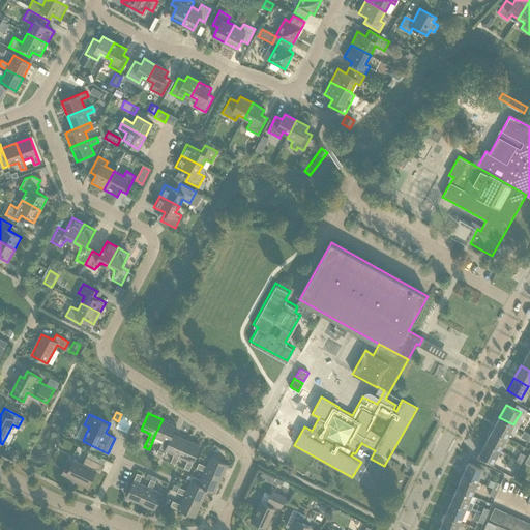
[(493,430),(507,437),(513,424),(499,417),(493,430)]
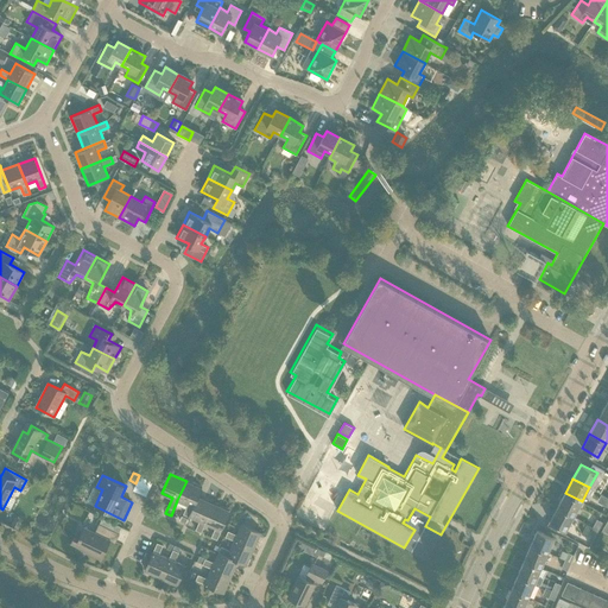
[(202,488),(187,481),(177,500),(188,505),(184,514),(190,517),(198,498),(202,488)]
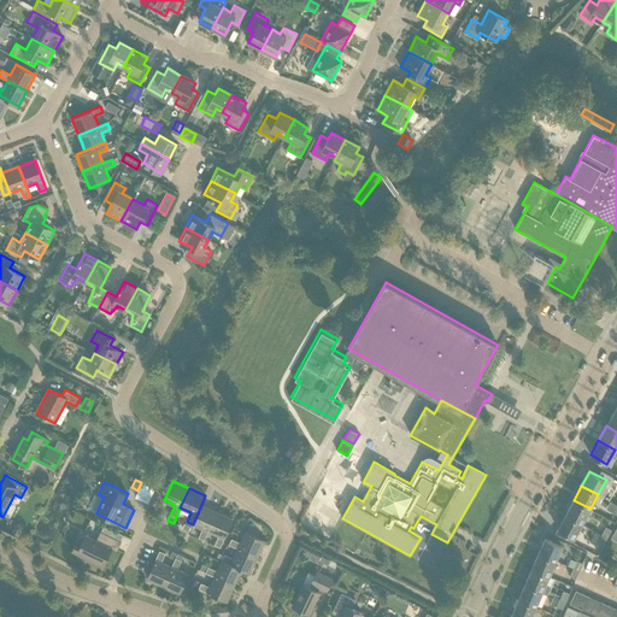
[(565,515),(582,524),(591,509),(574,500),(565,515)]
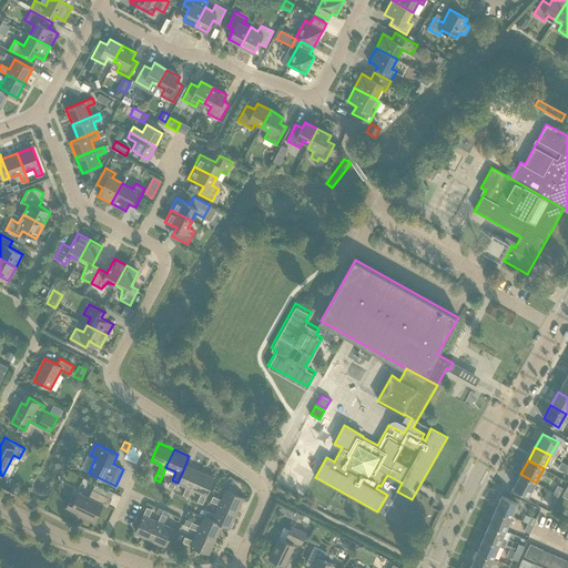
[(200,472),(185,465),(178,483),(186,487),(183,495),(188,497),(192,489),(200,472)]
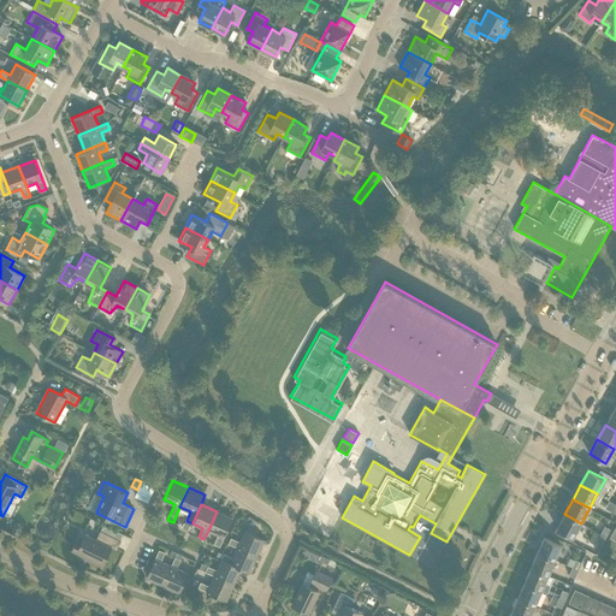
[(232,519),(217,511),(208,531),(219,535),(214,544),(220,546),(232,519)]
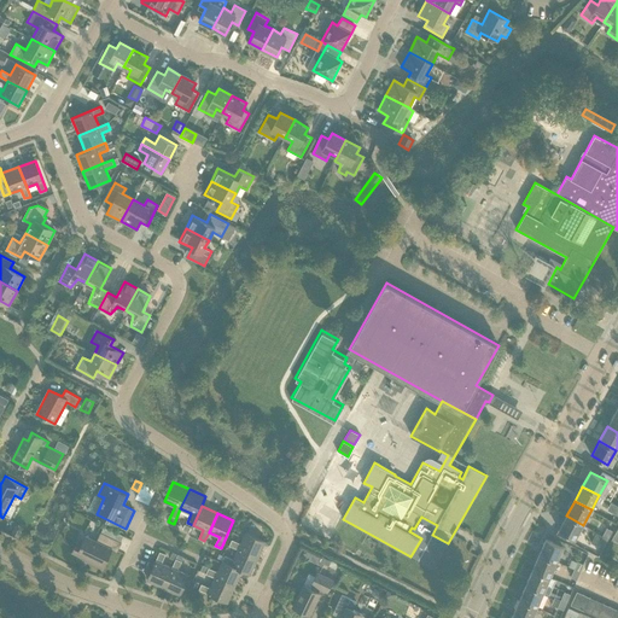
[(583,525),(566,516),(558,530),(575,540),(583,525)]
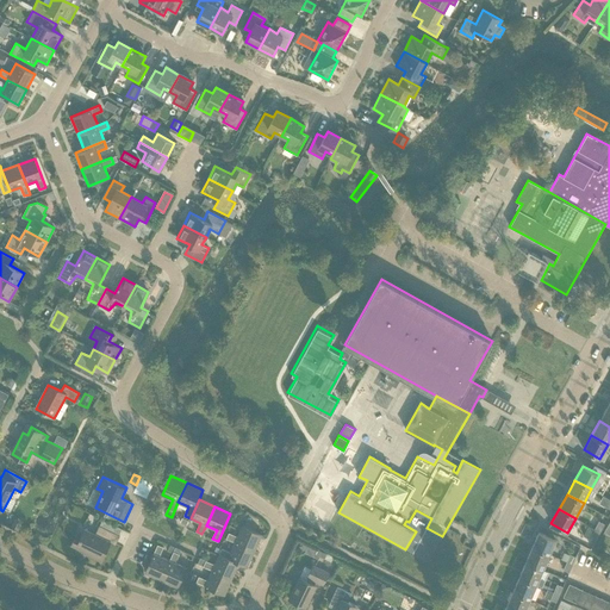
[(598,521),(595,528),(601,531),(604,524),(598,521)]
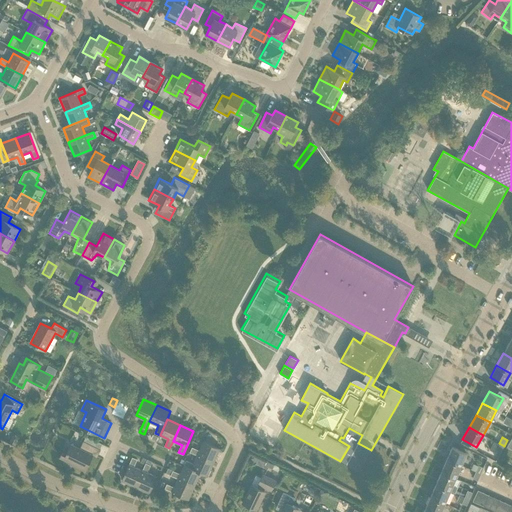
[(97,457),(100,449),(83,441),(80,448),(71,444),(67,451),(64,449),(60,457),(75,464),(75,466),(84,470),(92,455),(97,457)]
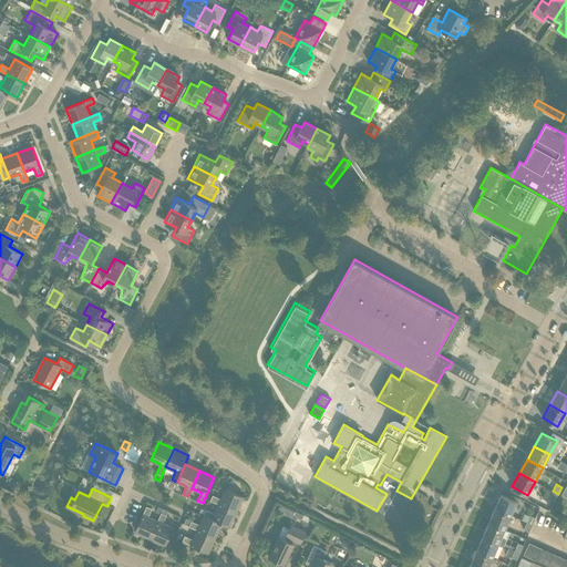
[(210,500),(218,504),(237,512),(244,497),(225,488),(220,498),(213,495),(210,500)]
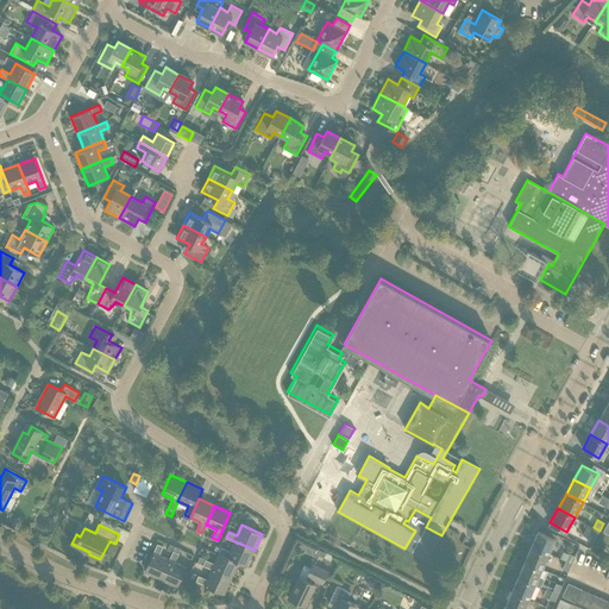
[(596,538),(600,531),(594,527),(589,534),(596,538)]
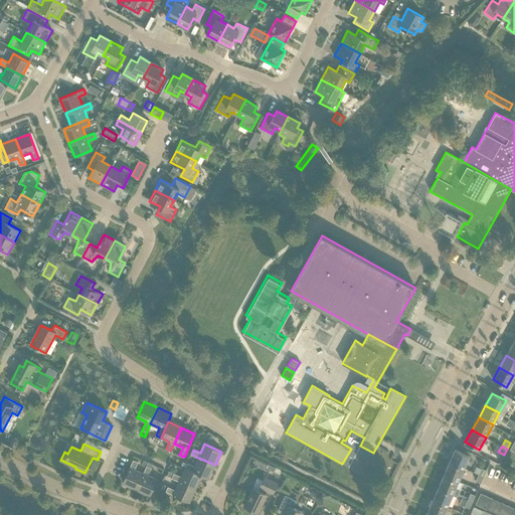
[(455,450),(450,462),(464,468),(469,456),(455,450)]
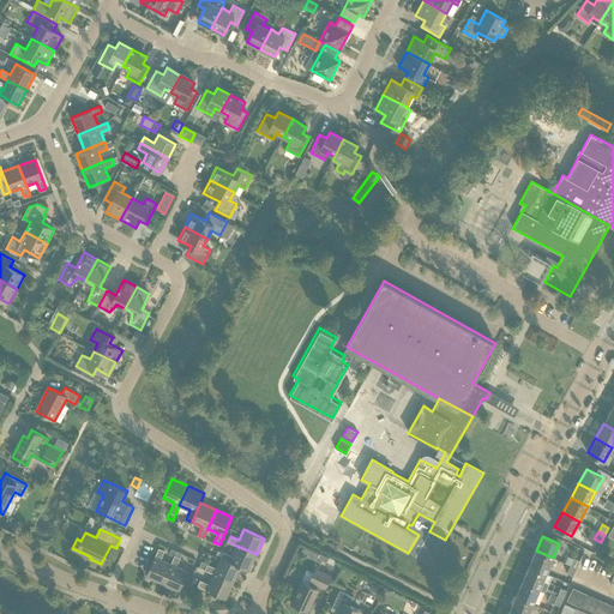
[(236,546),(232,557),(229,561),(239,566),(250,571),(257,554),(236,546)]
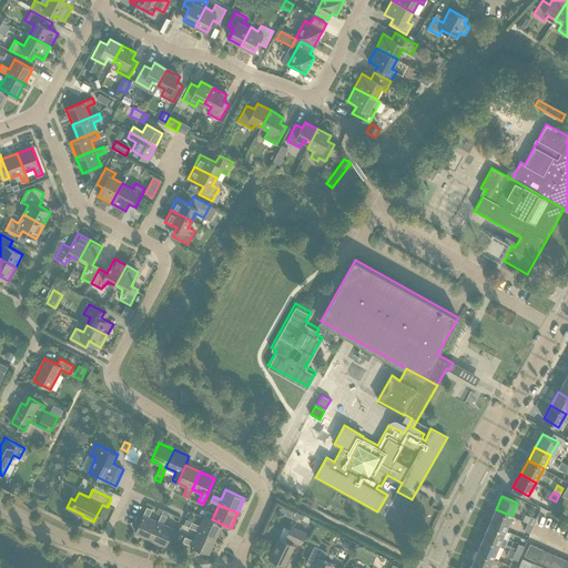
[(150,539),(158,521),(149,517),(152,509),(146,507),(135,533),(150,539)]
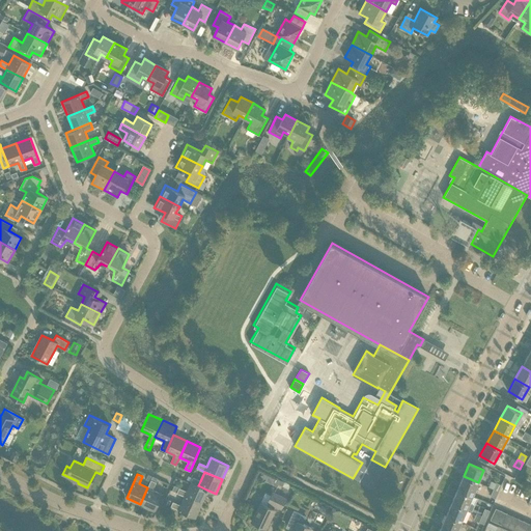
[(473,496),(478,482),(464,476),(457,490),(473,496)]
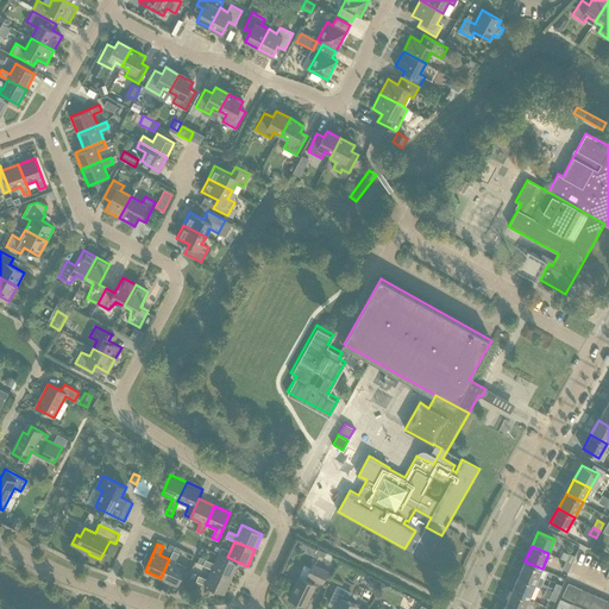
[(237,562),(227,557),(230,552),(221,547),(214,563),(206,559),(202,565),(212,569),(231,577),(237,562)]
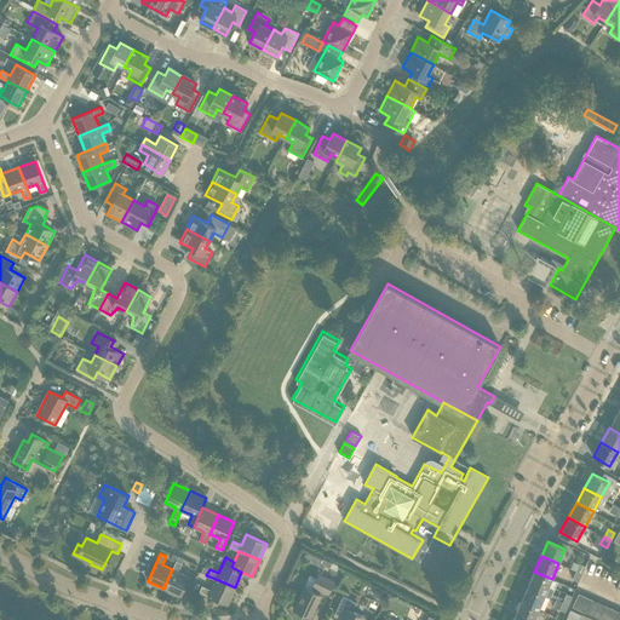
[(177,561),(172,569),(164,589),(181,596),(189,577),(178,572),(182,563),(177,561)]
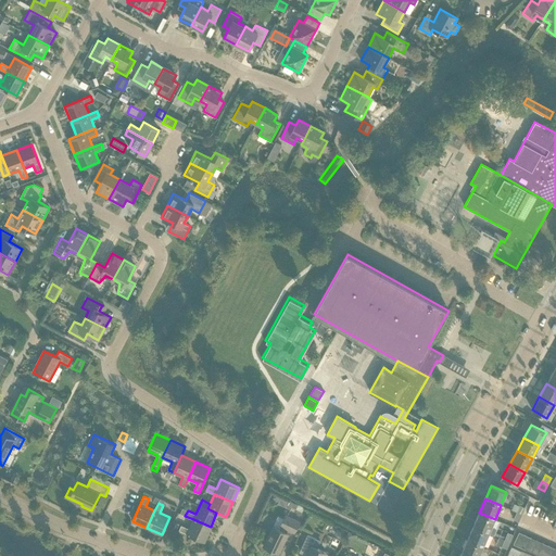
[(489,533),(495,519),(479,513),(474,526),(489,533)]
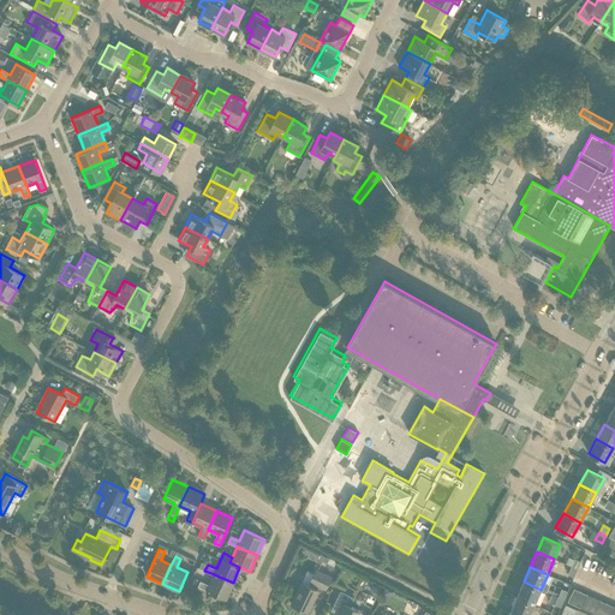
[(302,581),(292,603),(308,611),(318,590),(317,589),(318,585),(326,589),(332,578),(316,571),(309,585),(302,581)]
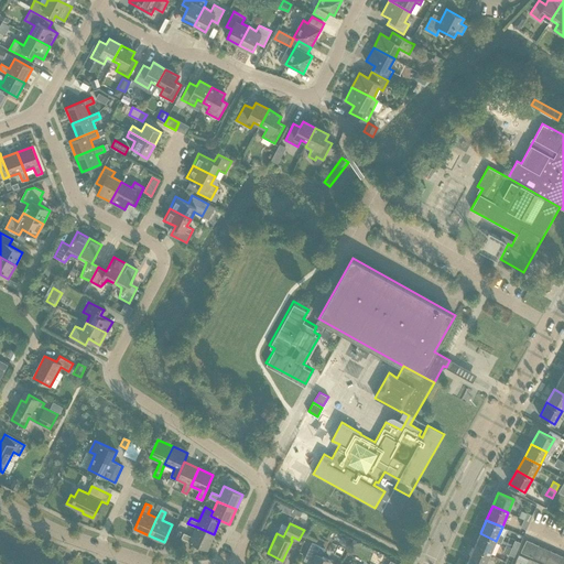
[(207,550),(214,534),(196,527),(192,537),(183,533),(181,538),(207,550)]
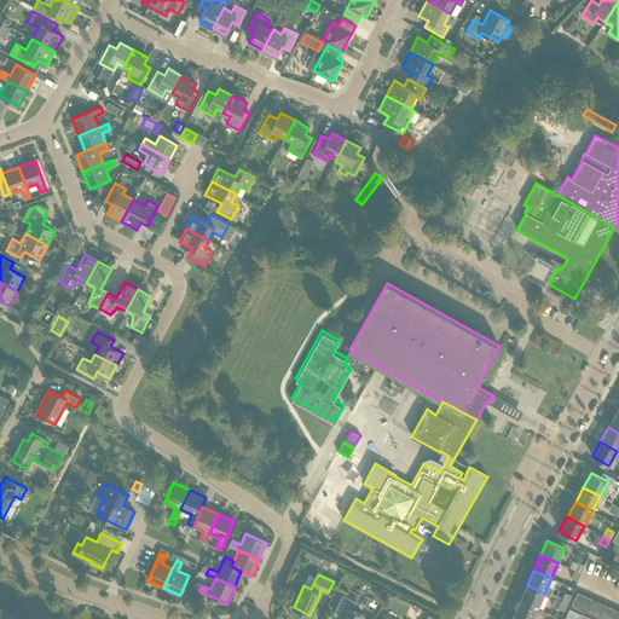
[(538,608),(544,594),(527,585),(520,601),(538,608)]
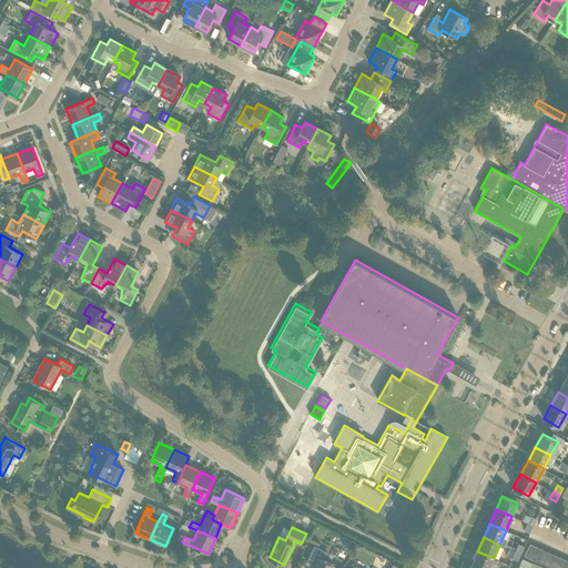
[(525,556),(530,559),(536,546),(530,544),(525,556)]
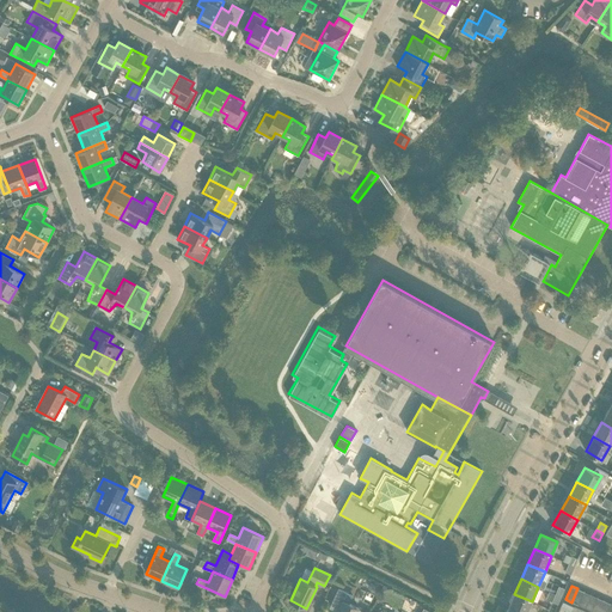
[(337,611),(356,611),(359,607),(350,604),(354,595),(338,588),(331,604),(337,606),(338,611),(337,611)]
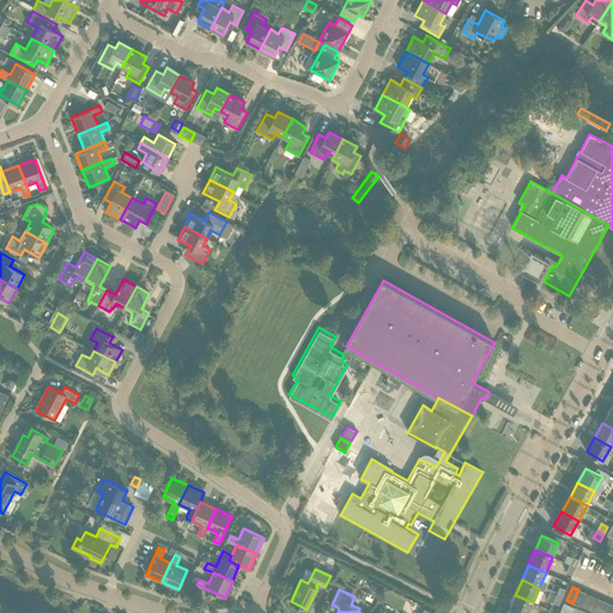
[(572,604),(580,606),(586,593),(578,589),(572,604)]
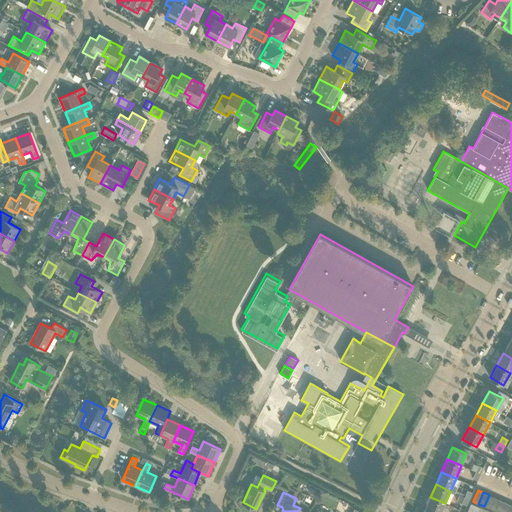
[(489,495),(484,506),(489,508),(494,497),(489,495)]
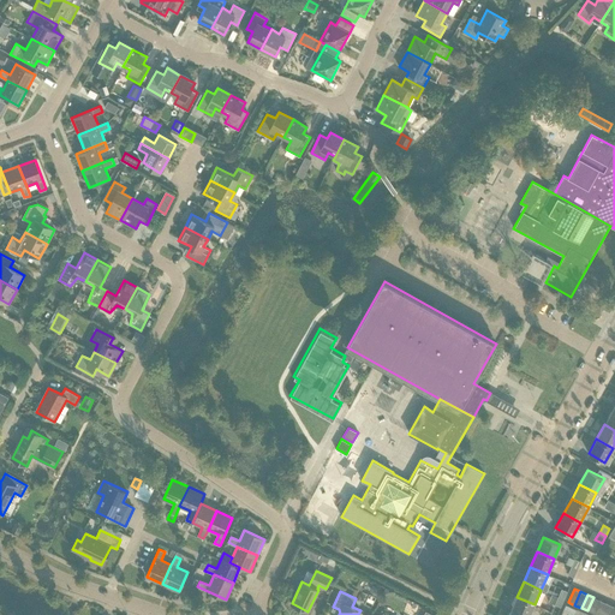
[(517,614),(529,614),(535,604),(517,597),(511,613),(517,614)]
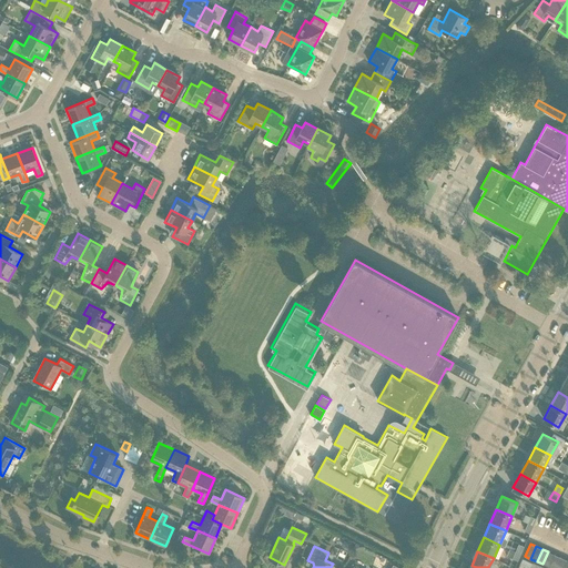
[(555,555),(548,551),(543,564),(549,567),(555,555)]
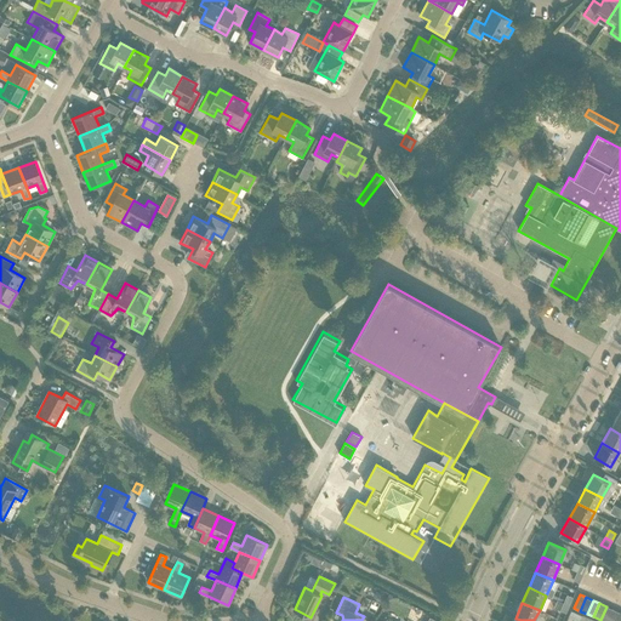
[(607,620),(613,609),(607,607),(600,620),(602,620),(607,620)]
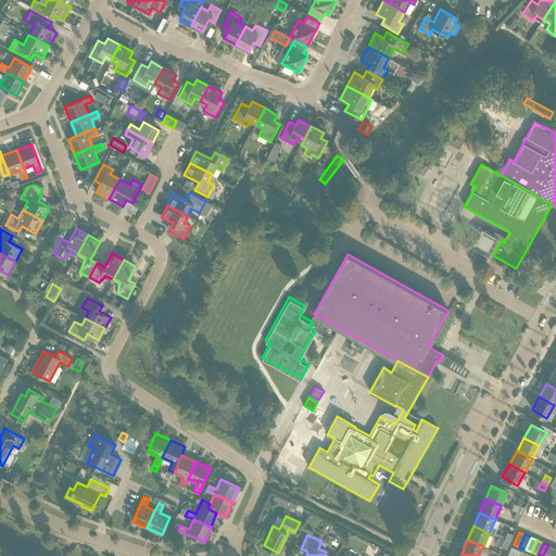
[(551,555),(554,548),(548,545),(543,555),(551,555)]
